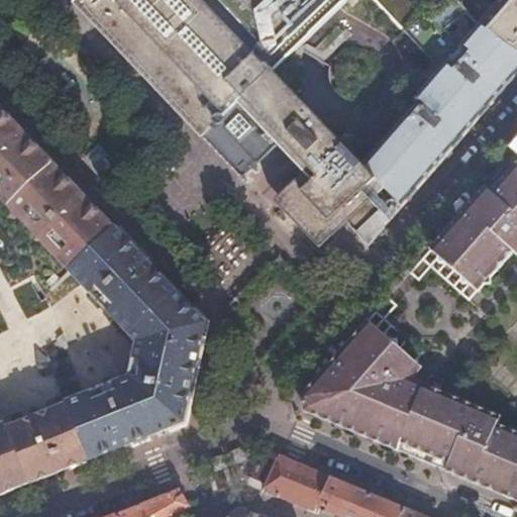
[(304,105),(272,71),(309,37),(288,14),(274,0),(76,0),(244,178),(278,146),(303,172),(275,201),(286,211),(289,207),(313,231),(323,221),(332,211),(345,223),(354,232),(367,243),(388,221),(400,207),(363,167),(327,129),(304,105)]
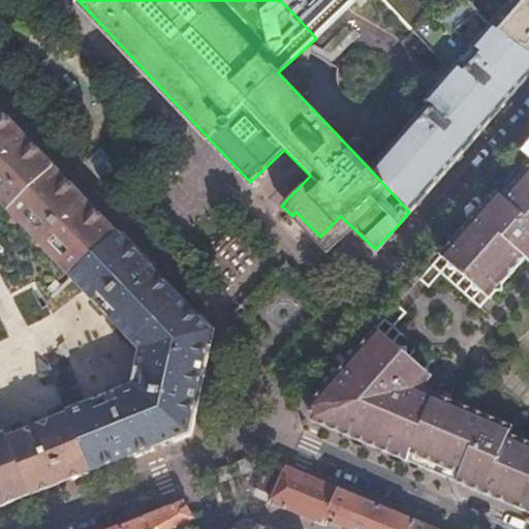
[(280,0),(294,14),(316,38),(358,0),(376,0),(407,30),(426,48),(453,74),(425,102),(431,109),(371,170),(409,212),(426,193),(456,160),(490,122),(489,121),(528,75),(528,57),(490,26),(485,22),(475,11),(464,0),(280,0)]
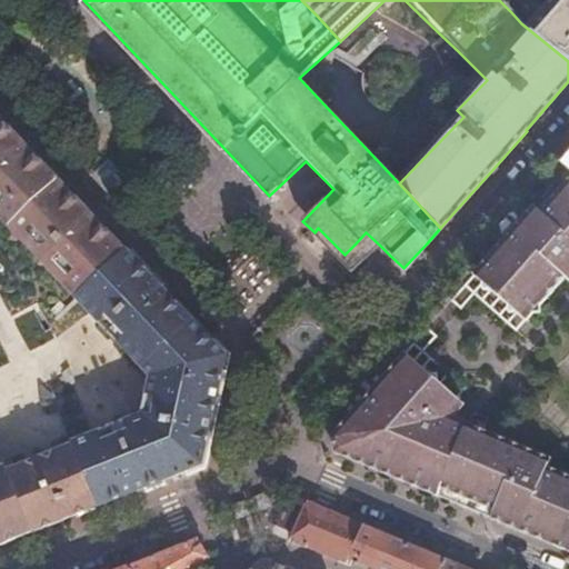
[(568,0),(550,0),(527,28),(568,61),(568,0)]
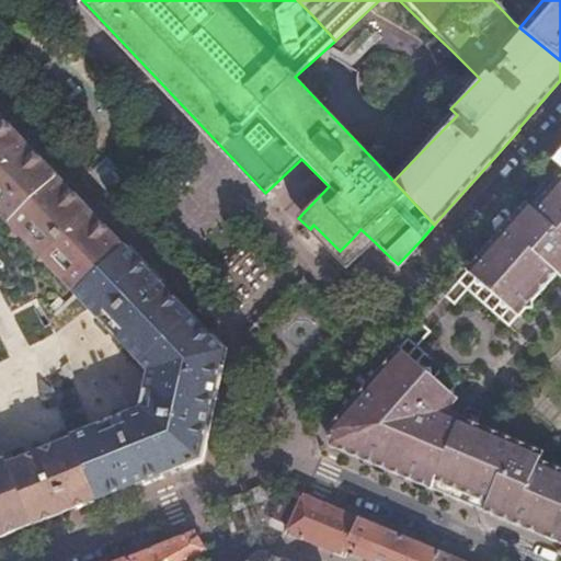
[(0,216),(75,295),(122,249),(0,121),(0,216)]
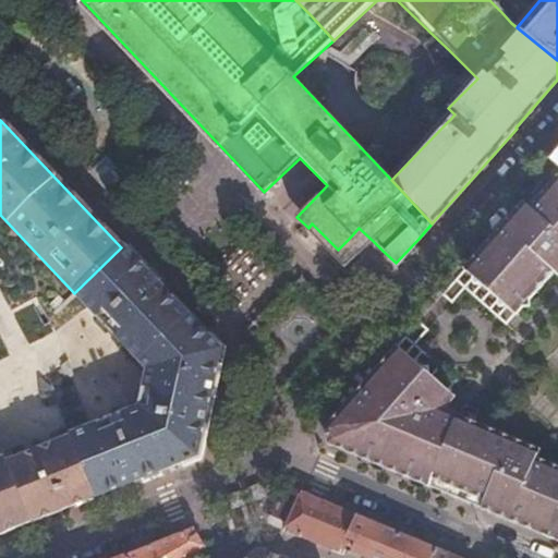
[(375,158),(379,162),(387,155),(373,142),(367,148),(376,157),(375,158)]
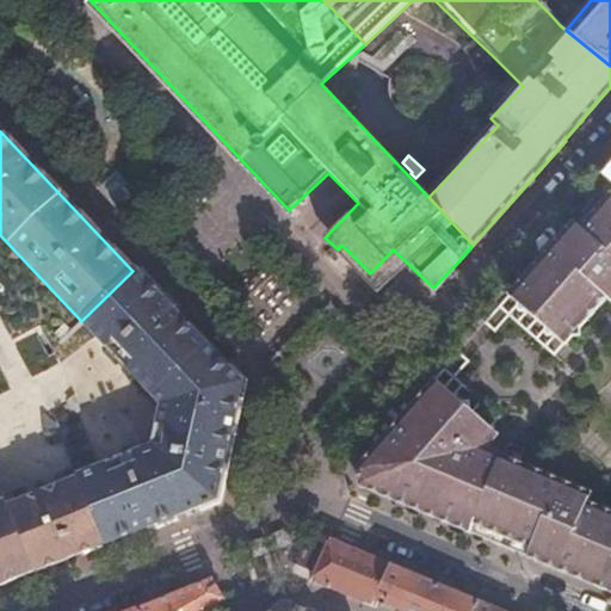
[(494,438),(431,383),(376,445),(374,443),(345,477),(431,514),(486,537),(529,556),(537,560),(592,582),(610,591),(610,178),(504,298),(561,347),(602,301),(609,308),(610,304),(610,508),(585,498),(592,489),(486,446),(494,438)]
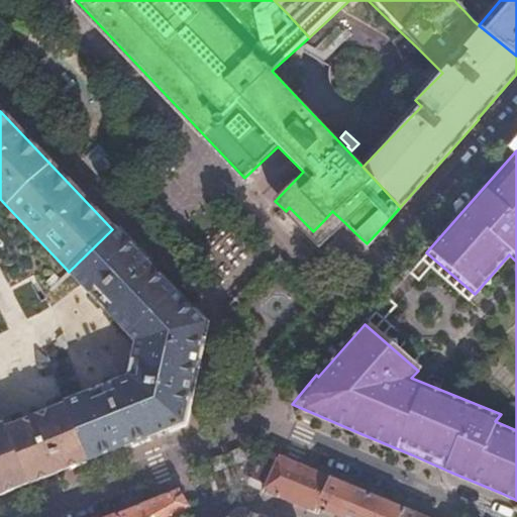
[(65,405),(86,460),(189,418),(210,324),(198,313),(195,316),(143,262),(145,259),(131,244),(118,230),(115,232),(112,229),(69,272),(139,345),(130,379),(65,405)]
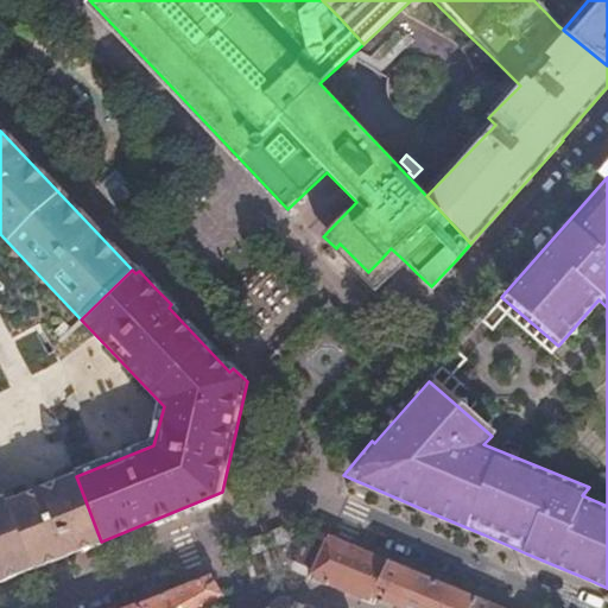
[(0,582),(40,565),(101,542),(76,476),(7,504),(6,499),(0,501),(0,582)]
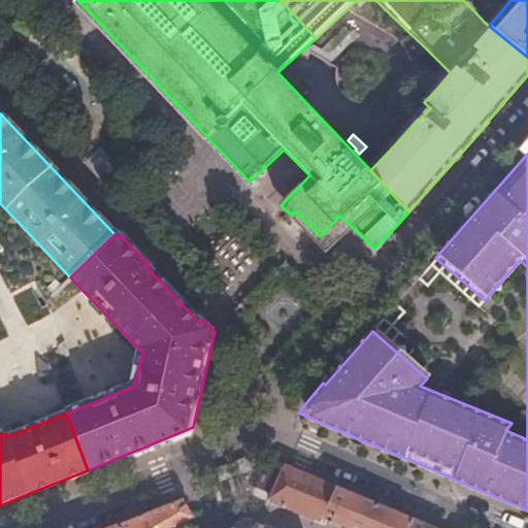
[(348,527),(407,527),(411,519),(286,465),(270,501),(307,517),(307,519),(325,525),(327,520),(348,527)]
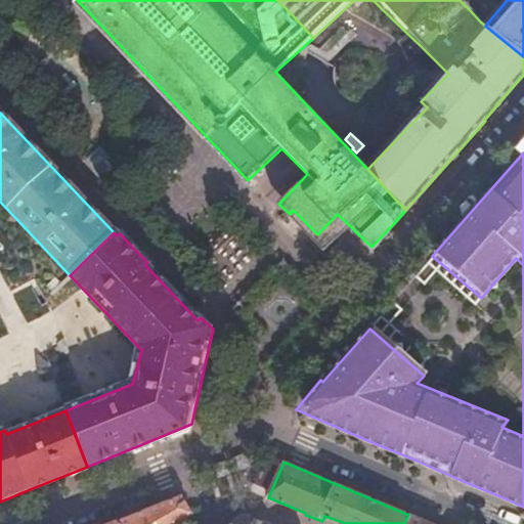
[(114,523),(180,523),(193,514),(182,496),(114,523)]
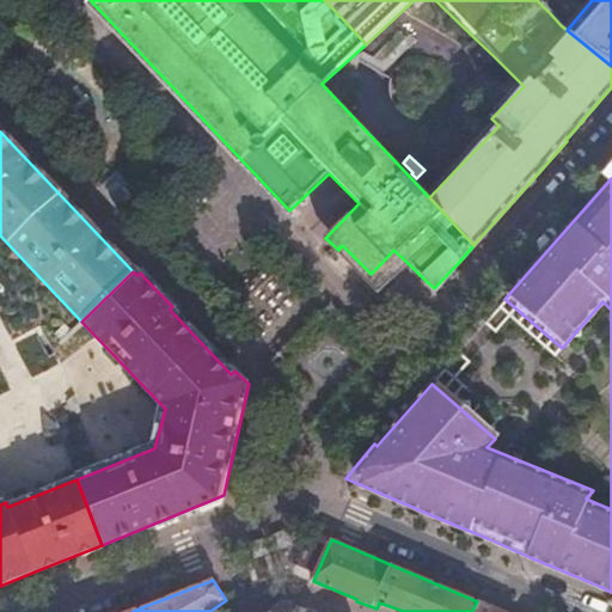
[(505,611),(477,601),(472,611),(505,611)]
